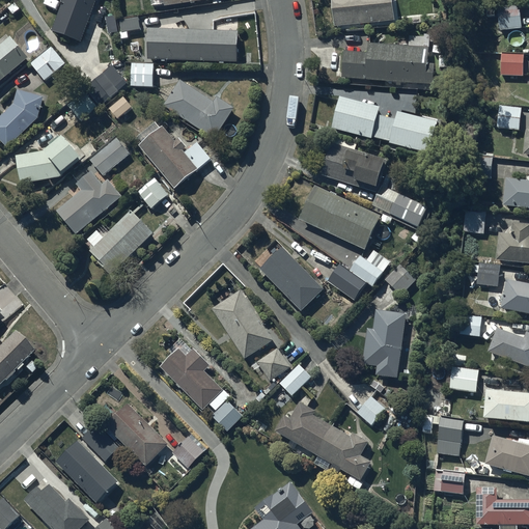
[(62,0),(51,30),(79,40),(94,0),(62,0)]
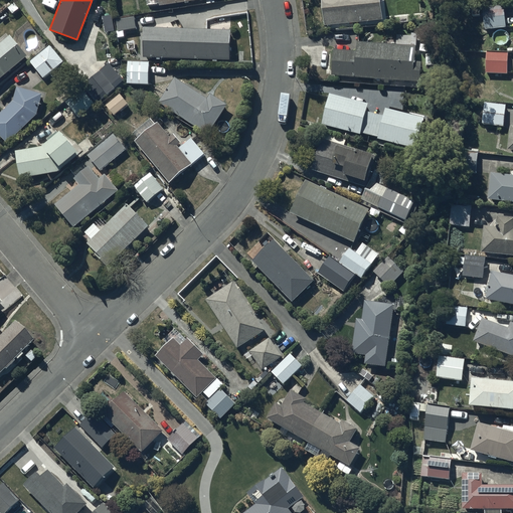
[(320,0),(323,25),(382,19),(379,0),(320,0)]
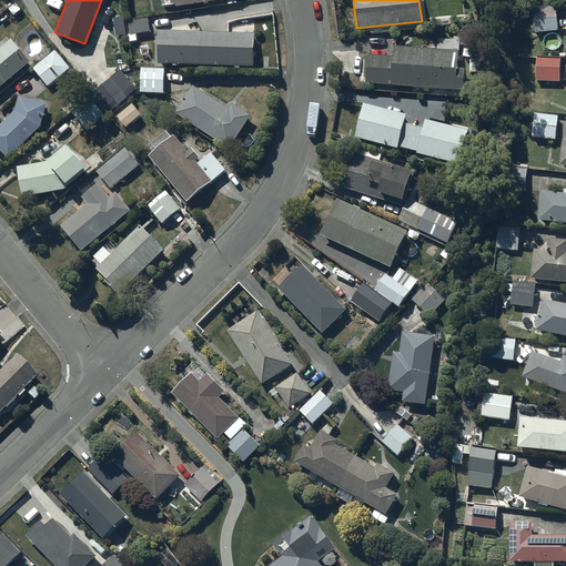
[(555,6),(532,8),(534,31),(557,29),(555,6)]
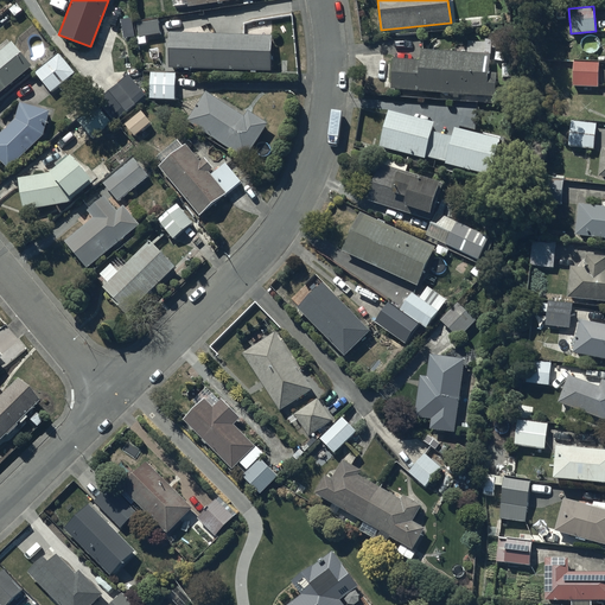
[(158,19),(137,21),(138,36),(159,33),(158,19)]
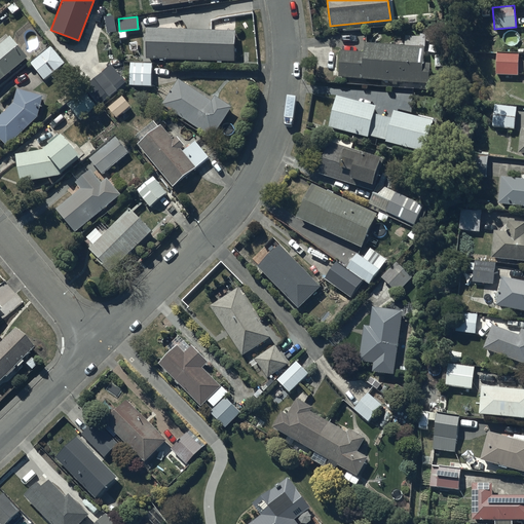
[(171,26),(149,26),(149,28),(146,28),(146,59),(234,61),(234,31),(232,31),(232,23),(213,23),(213,29),(171,29),(171,26)]
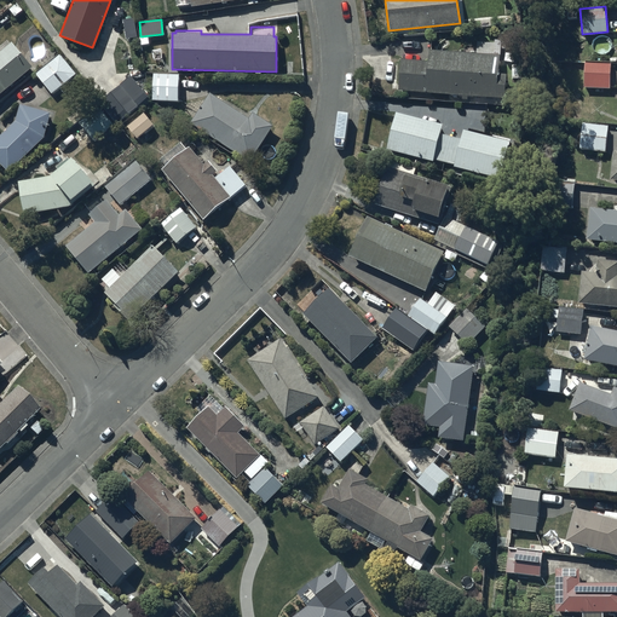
[(5,38),(0,41),(0,93),(32,67),(11,42),(10,44),(5,38)]
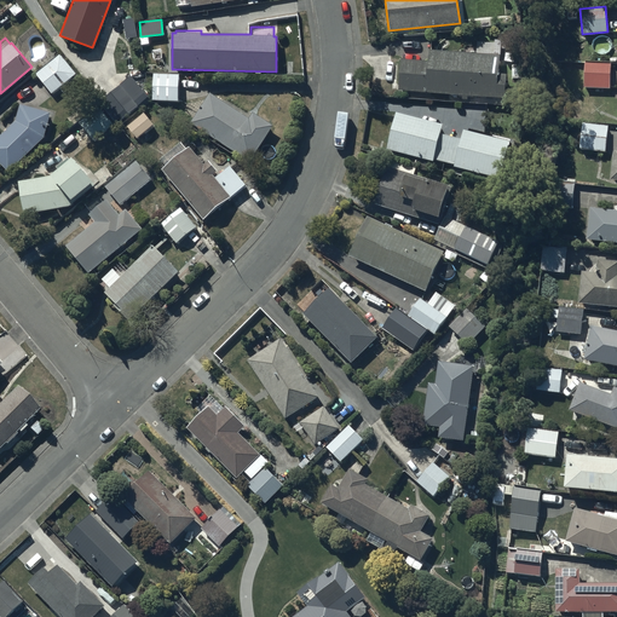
[(476,52),(428,50),(427,62),(401,61),(398,91),(407,92),(407,99),(499,103),(499,98),(505,98),(506,78),(497,78),(499,44),(477,42),(476,52)]
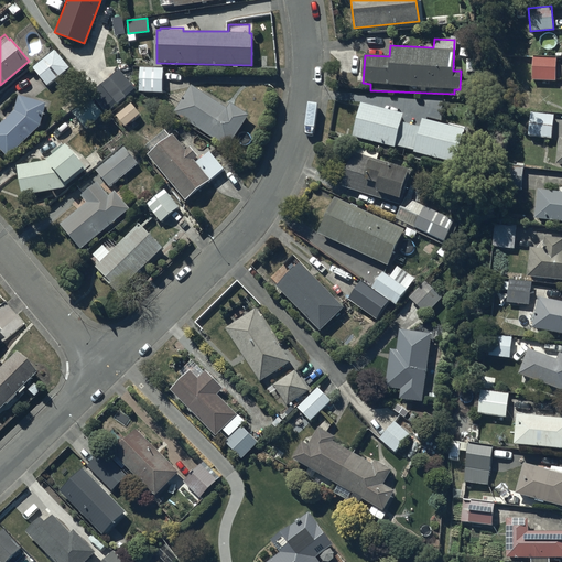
[(68,66),(54,49),(32,66),(46,85),(68,66)]
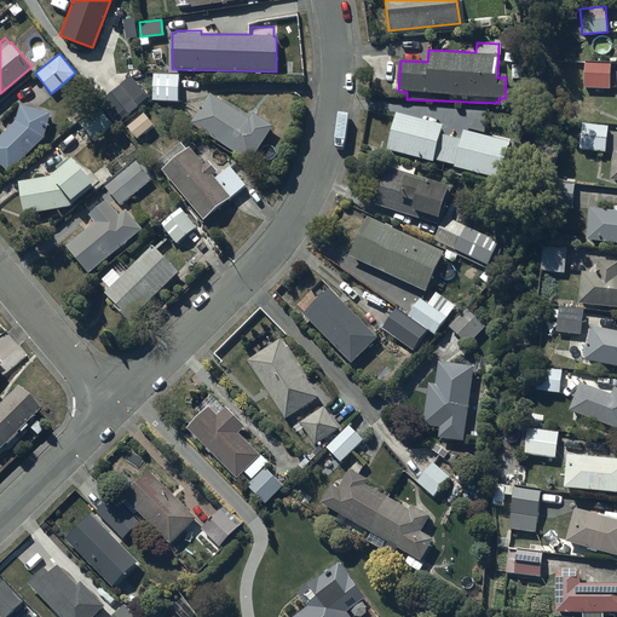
[(610,62),(583,61),(583,86),(609,87),(610,62)]
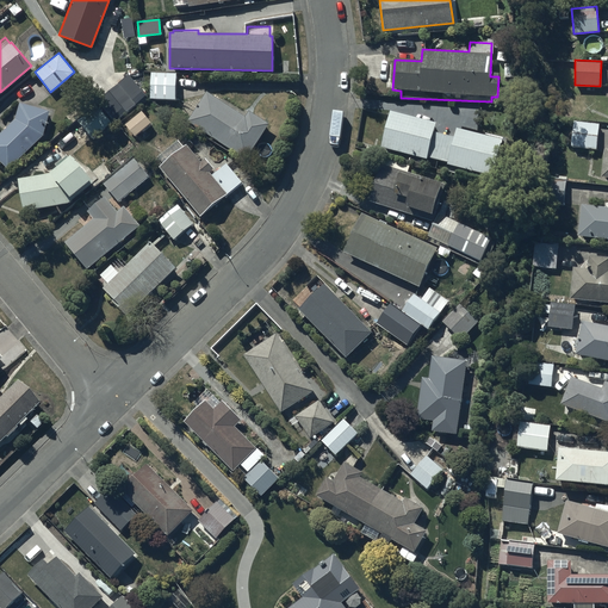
[(177,73),(152,73),(150,99),(177,99),(177,73)]
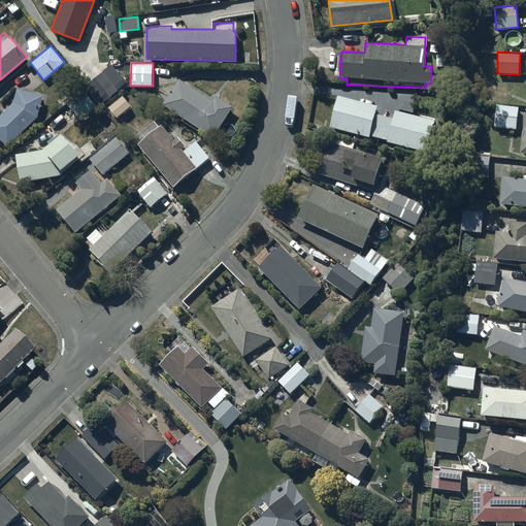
[(127,84),(110,65),(85,89),(67,104),(80,121),(98,105),(100,106),(127,84)]
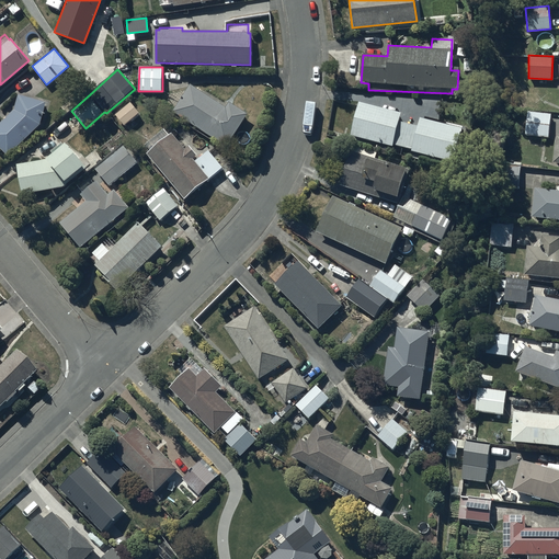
[(225,107),(190,84),(173,111),(226,146),(248,114),(229,102),(225,107)]
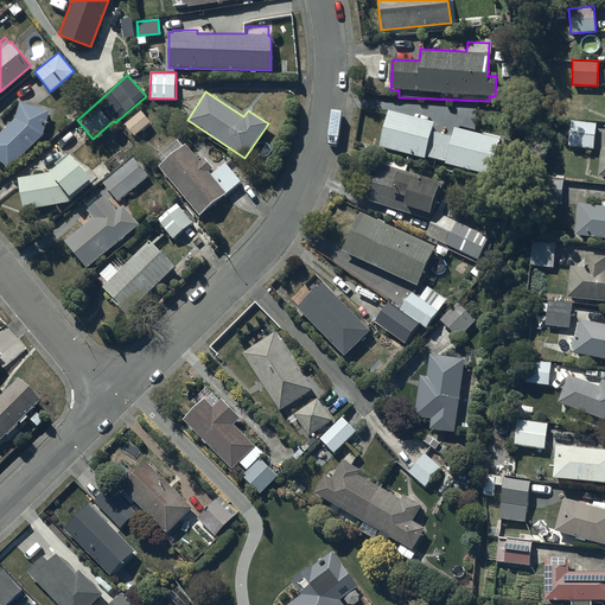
[(49,112),(19,102),(14,119),(0,133),(0,159),(8,169),(43,134),(49,112)]
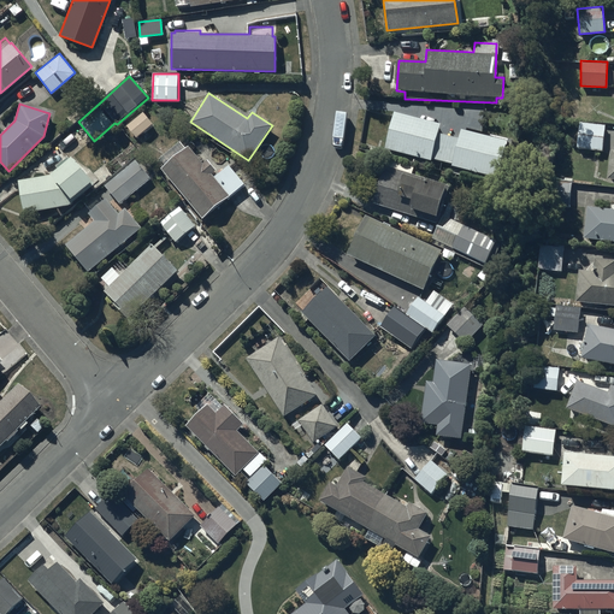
[(413,114),(396,111),(395,113),(393,112),(383,149),(430,161),(431,158),(449,163),(456,139),(436,133),(440,123),(413,117),(413,114)]
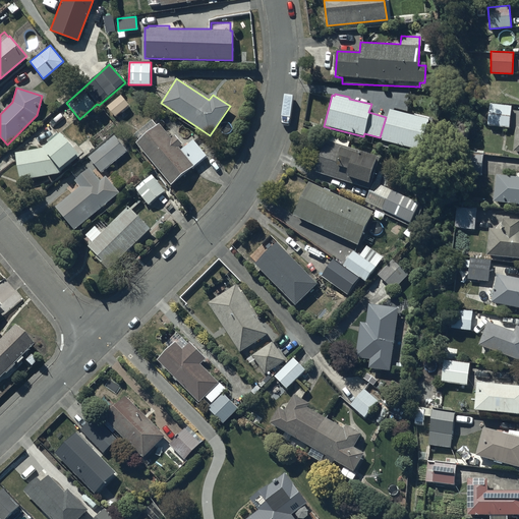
[(120,95),(107,106),(115,116),(129,105),(120,95)]
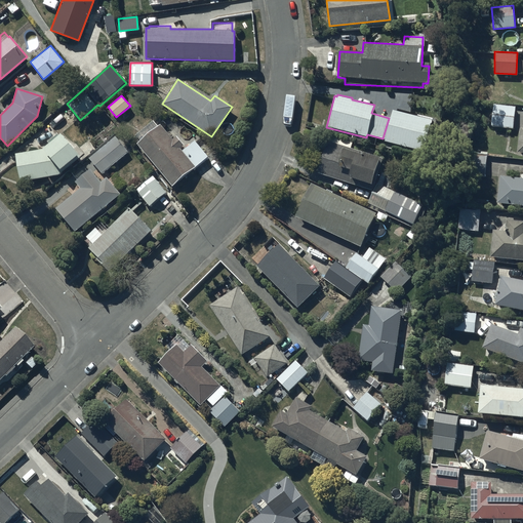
[(514,105),(492,104),(491,125),(512,127),(514,105)]
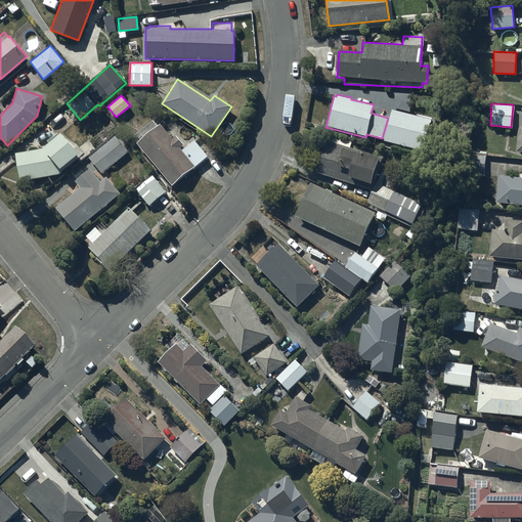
[(430,120),(391,111),(384,141),(423,150),(430,120)]
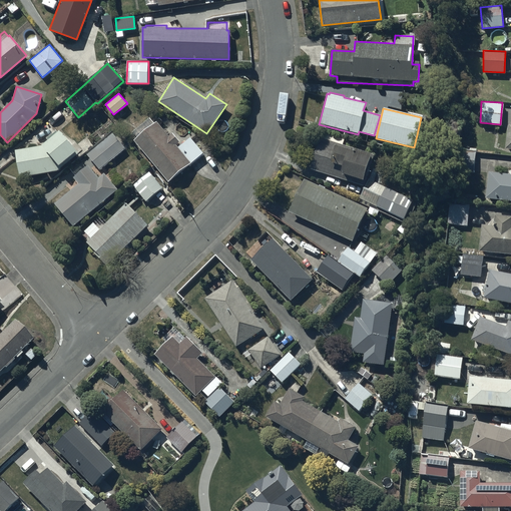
[(153,123),(149,118),(133,131),(138,137),(134,140),(168,182),(204,153),(190,135),(178,145),(176,143),(179,140),(173,132),(169,136),(157,120),(153,123)]
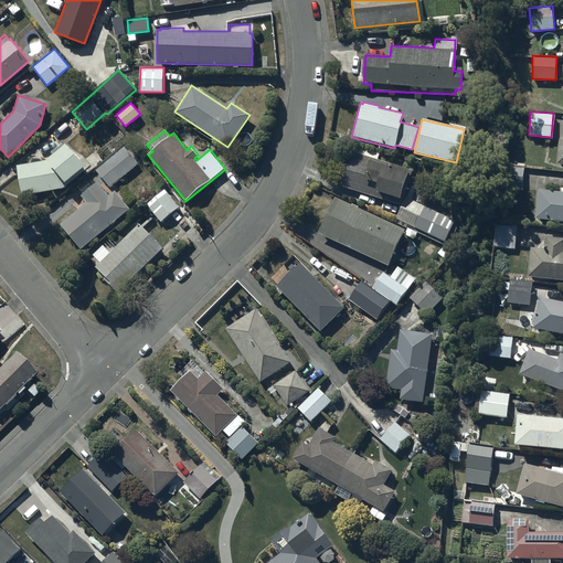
[(138,161),(124,145),(95,170),(110,186),(138,161)]
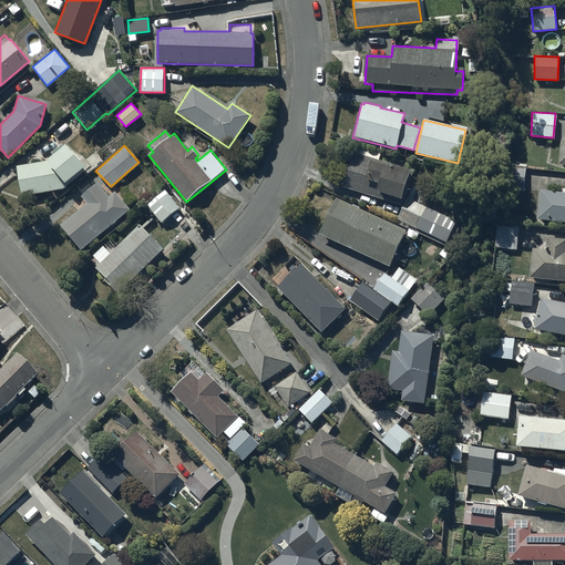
[(69,146),(53,160),(17,166),(22,196),(69,187),(68,184),(86,167),(69,146)]
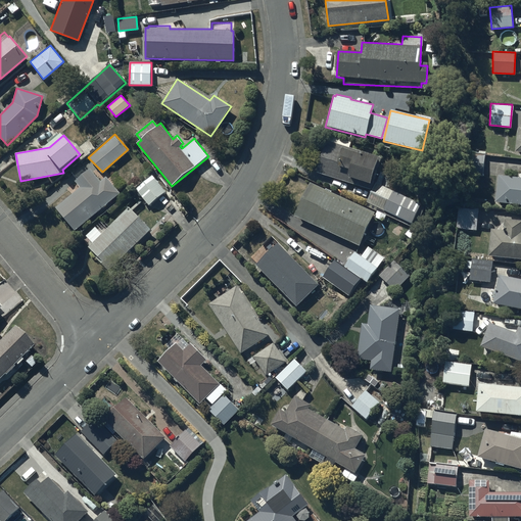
[(380,156),(325,139),(315,173),(370,189),(380,156)]
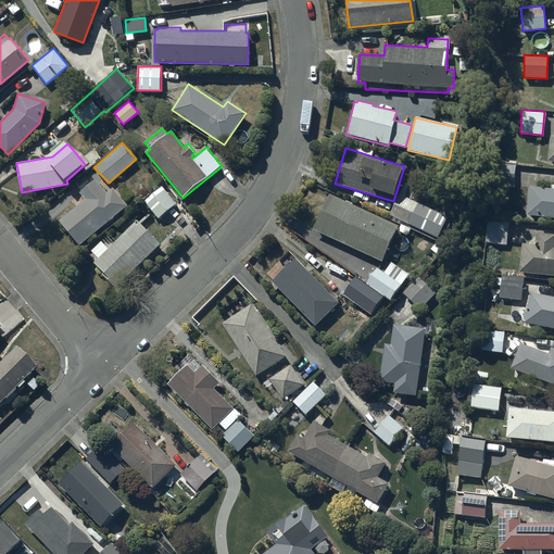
[(514,164),(488,162),(486,184),(513,186),(514,164)]
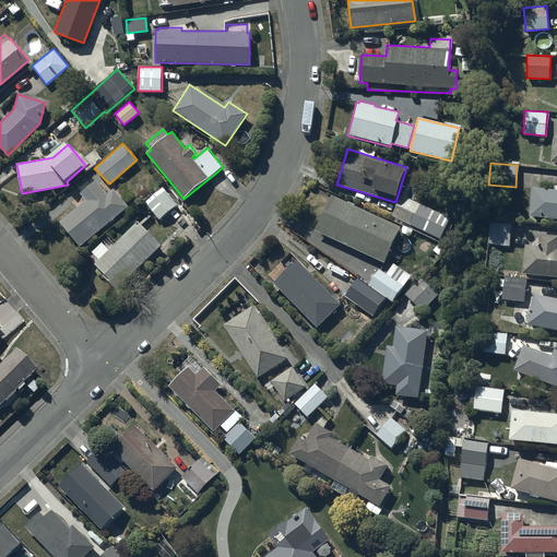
[(96,180),(80,193),(86,201),(60,222),(80,245),(128,206),(115,190),(108,194),(96,180)]
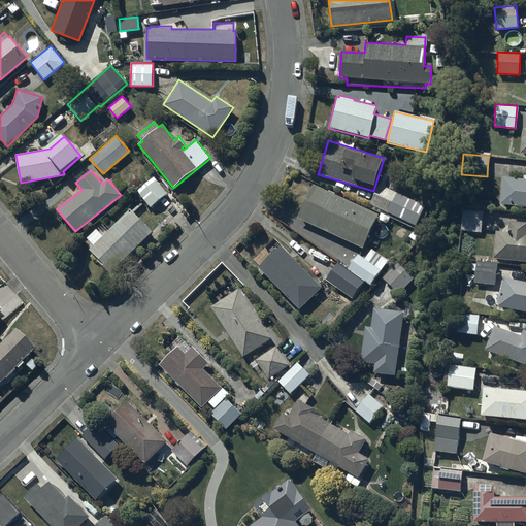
[(154,176),(136,190),(150,206),(166,193),(154,176)]
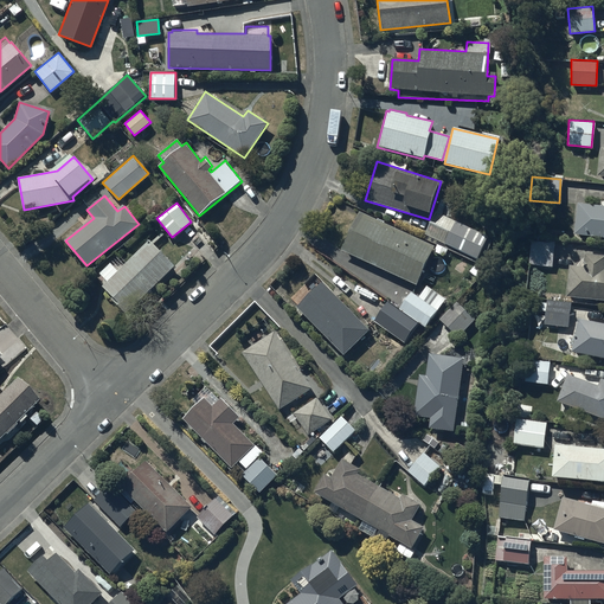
[(603,205),(577,203),(573,235),(603,237),(603,205)]
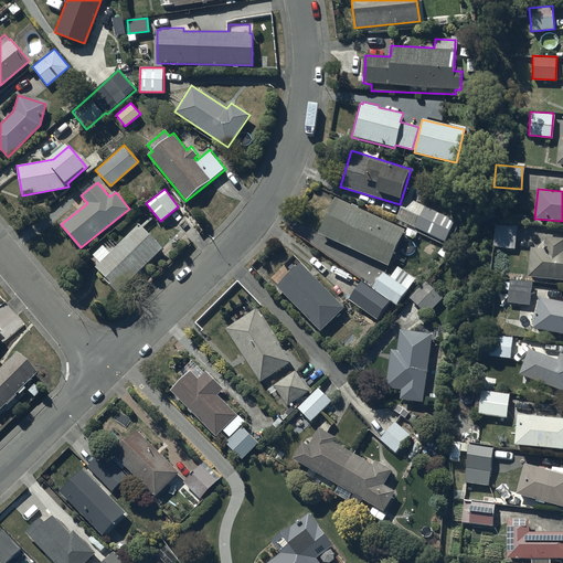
[(404,229),(335,197),(318,232),(388,264),(404,229)]
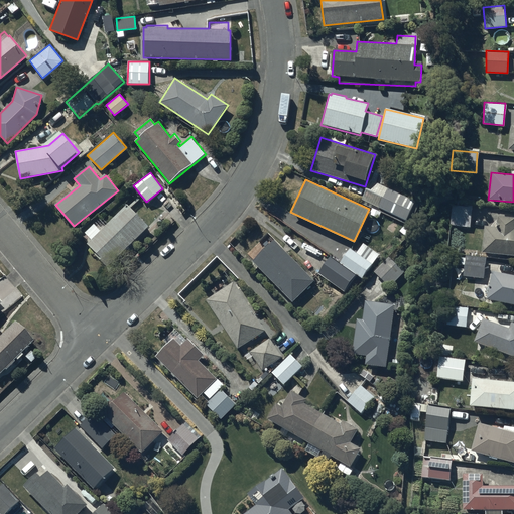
[(413,201),(370,180),(360,203),(372,209),(369,215),(377,218),(380,212),(403,223),(413,201)]
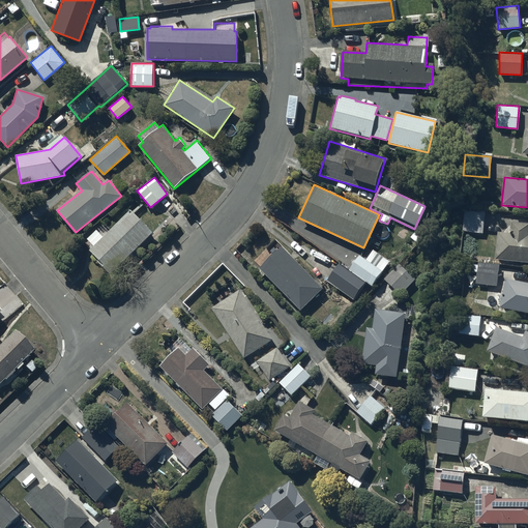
[(151,232),(129,210),(106,235),(97,227),(86,238),(94,246),(90,251),(105,265),(103,266),(111,274),(151,232)]
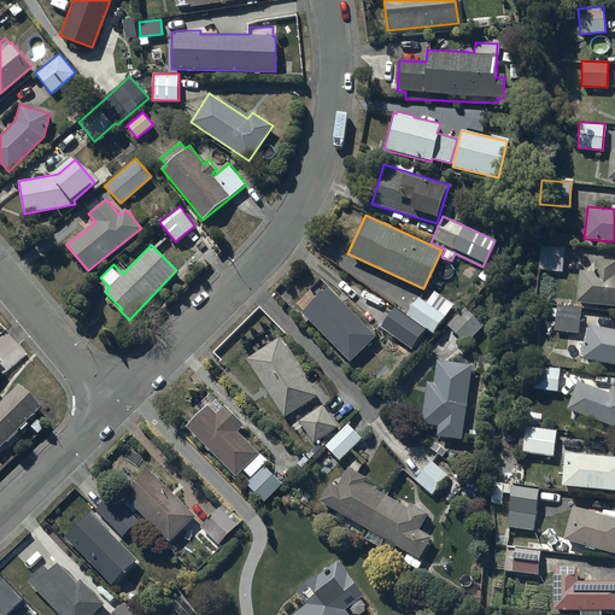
[(562,270),(563,247),(538,246),(538,269),(562,270)]
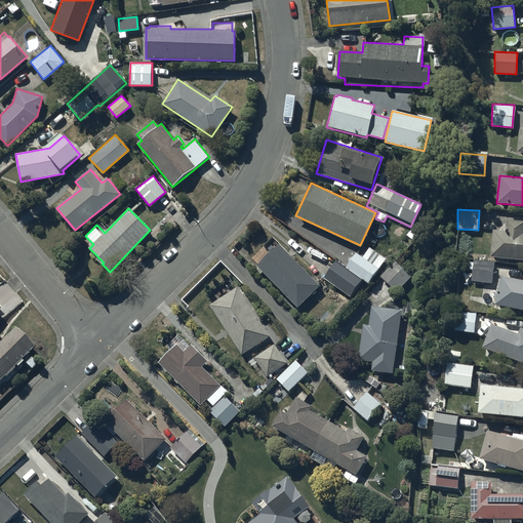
[(522,231),(522,220),(506,219),(505,230),(492,229),(489,257),(522,259),(522,233),(522,234),(522,231)]
